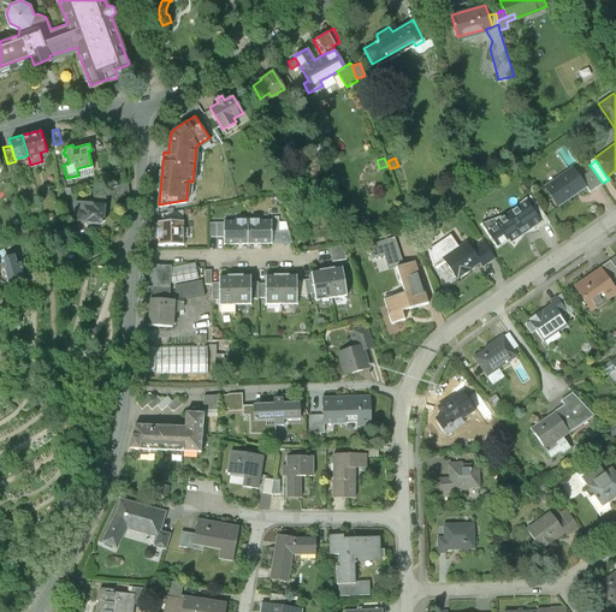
[(573,166),(544,186),(557,206),(586,185),(580,177),(573,166)]
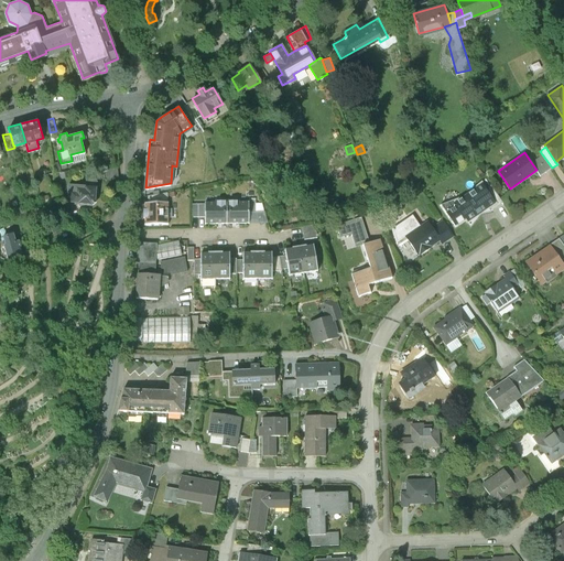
[(542,154),(531,162),(537,170),(541,175),(552,168),(542,154)]
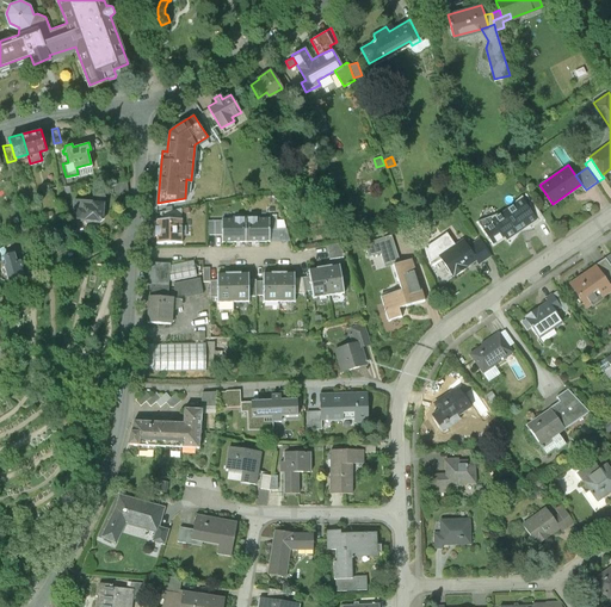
[(125,178),(111,180),(112,192),(128,190),(125,178)]
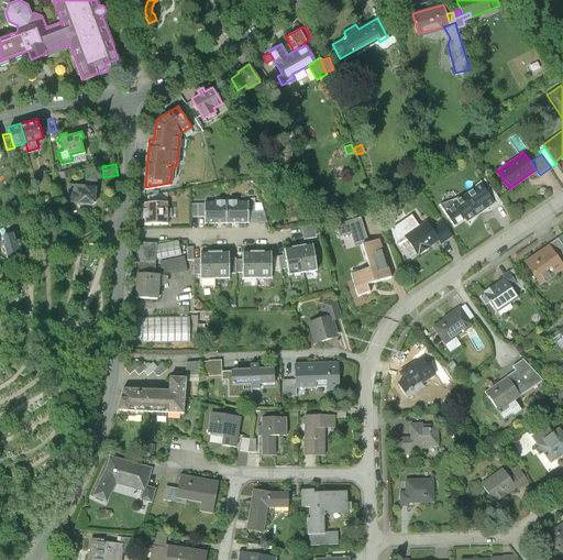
[(70,191),(69,201),(90,204),(95,200),(96,177),(85,176),(85,185),(67,184),(67,191),(70,191)]
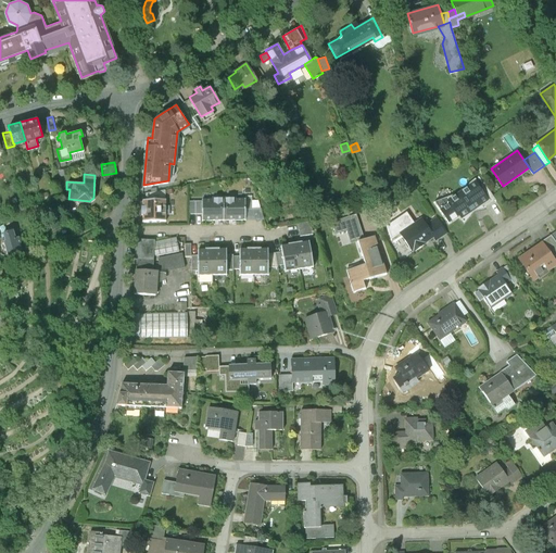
[(454,195),(433,201),(449,223),(457,216),(459,220),(481,204),(488,200),(478,186),(474,179),(468,185),(454,195)]
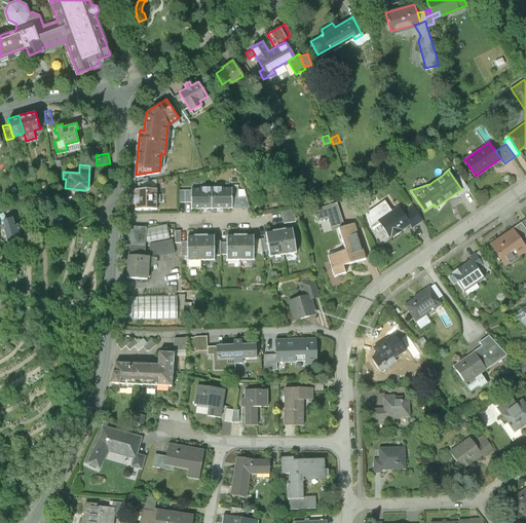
[(458,173),(452,176),(461,189),(455,193),(458,196),(470,189),(458,173)]
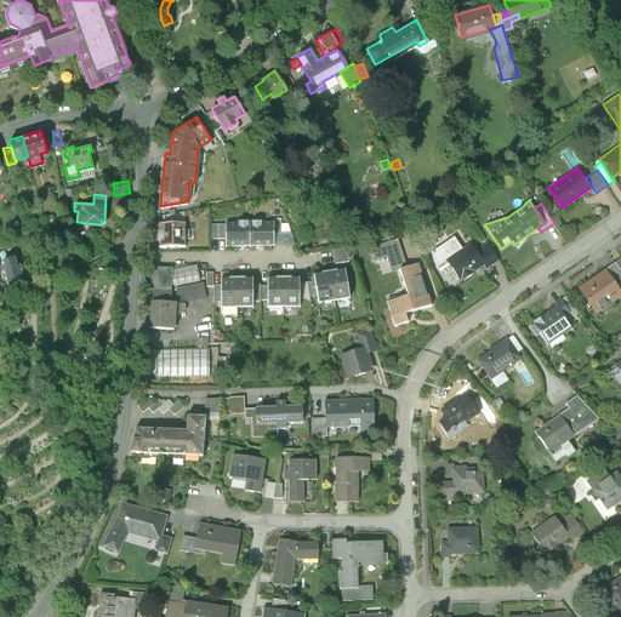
[(226,244),(250,244),(250,220),(226,220),(226,223),(226,236),(226,244)]
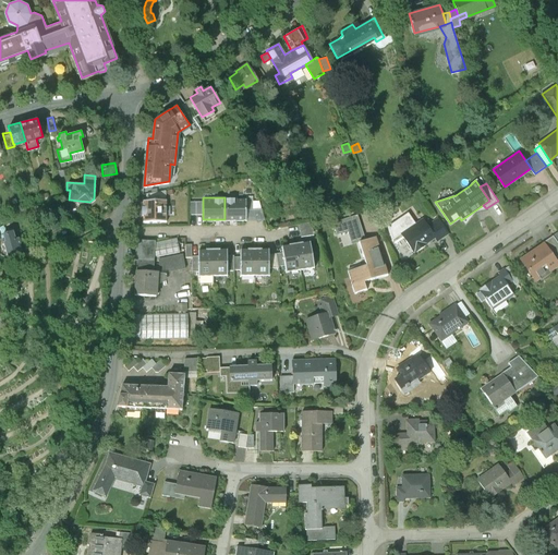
[(245,198),(225,197),(225,219),(245,219),(245,208),(245,198)]
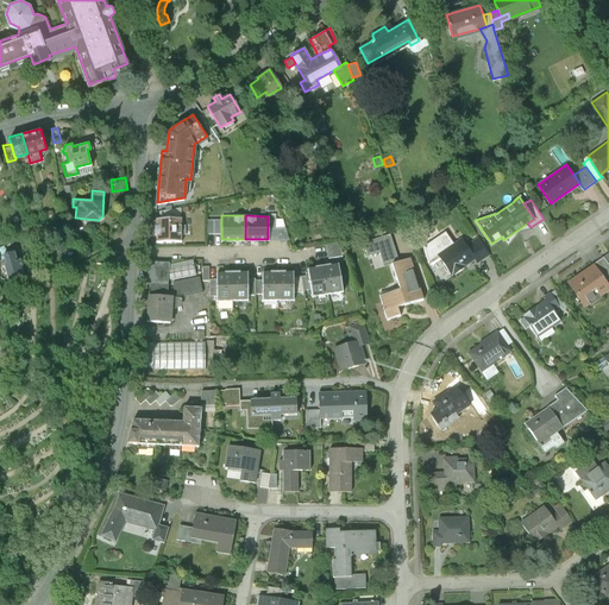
[(181,216),(156,216),(156,239),(181,239),(181,216)]
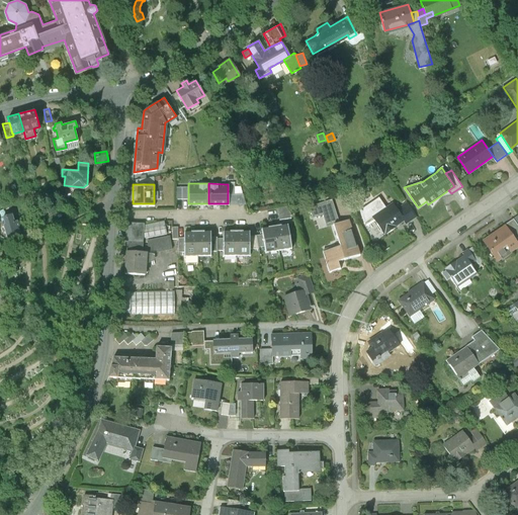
[(188,186),(176,186),(176,197),(188,197),(188,186)]
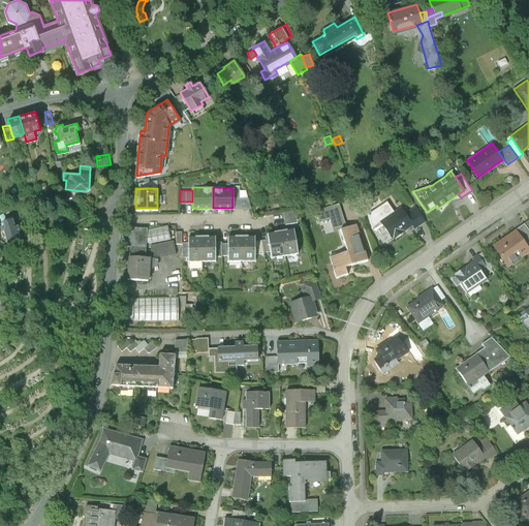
[(393,212),(386,203),(367,215),(372,228),(381,223),(379,221),(393,212)]
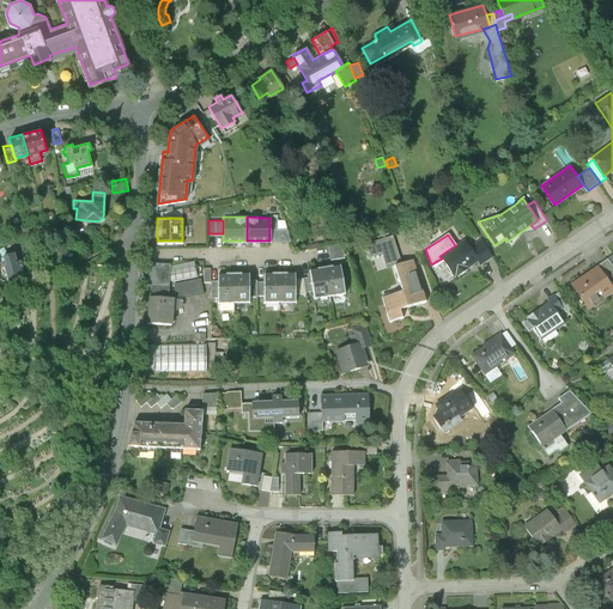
[(394,236),(366,244),(370,256),(383,253),(388,266),(395,263),(401,262),(394,236)]
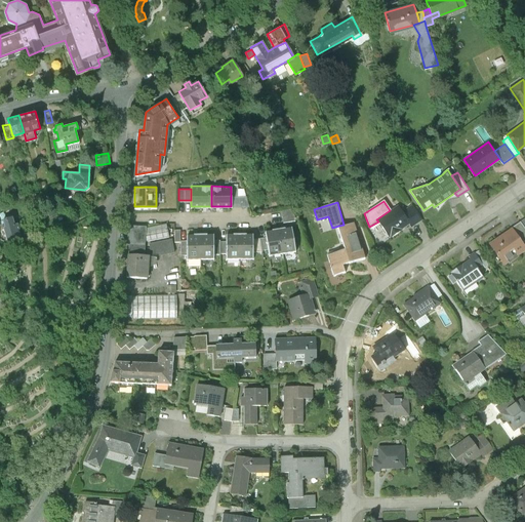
[(378,222),(389,237),(409,224),(401,211),(397,205),(390,210),(376,219),(378,222)]
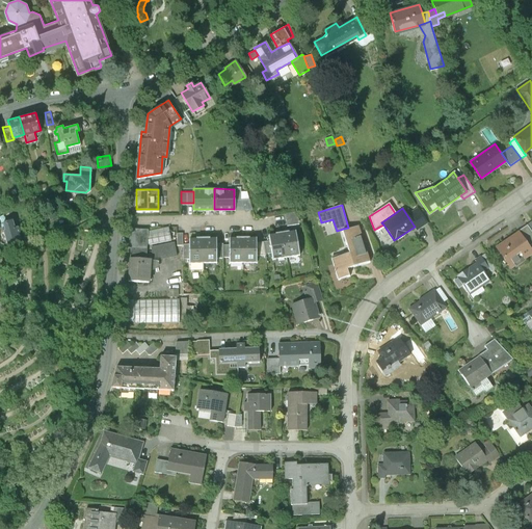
[(417,208),(406,214),(415,227),(417,230),(427,222),(417,208)]
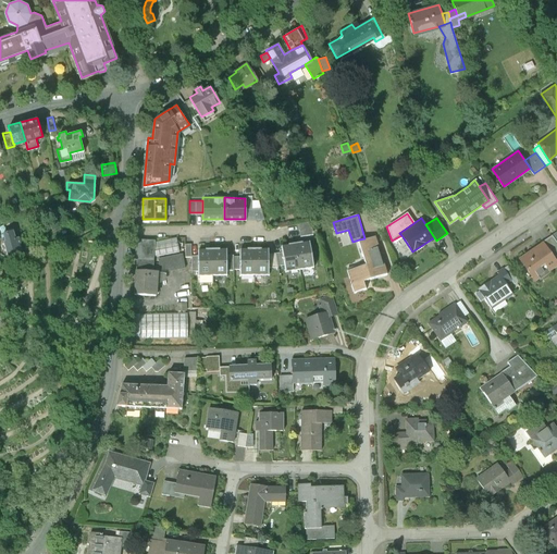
[(17,237),(14,238),(11,230),(1,234),(4,242),(2,243),(9,259),(20,255),(19,251),(23,249),(17,237)]
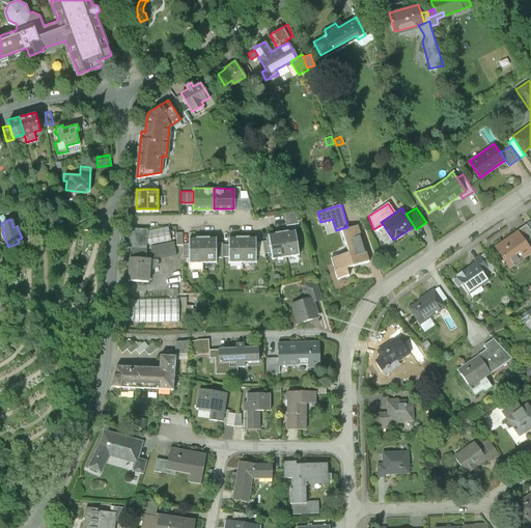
[(347,227),(342,228),(348,251),(331,256),(337,276),(347,273),(344,266),(367,258),(357,224),(347,227)]
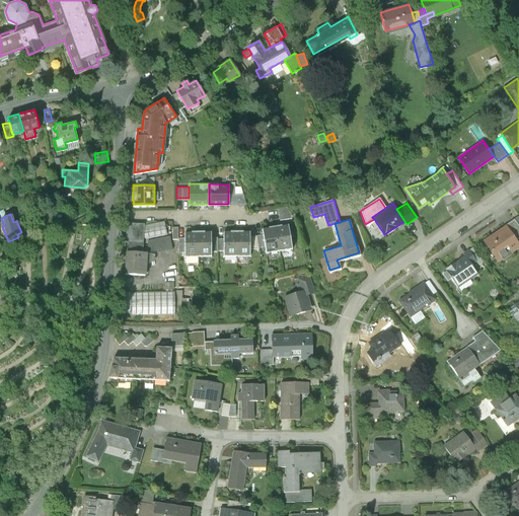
[(503,226),(504,228),(506,229),(514,241),(518,237),(518,227),(514,219),(503,226)]
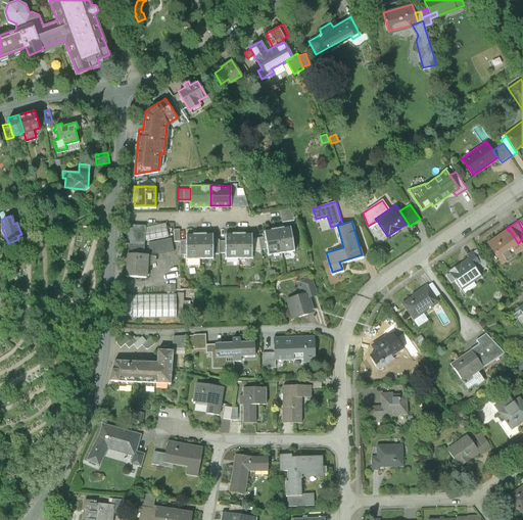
[(130,222),(128,240),(143,242),(143,238),(144,225),(144,223),(130,222)]
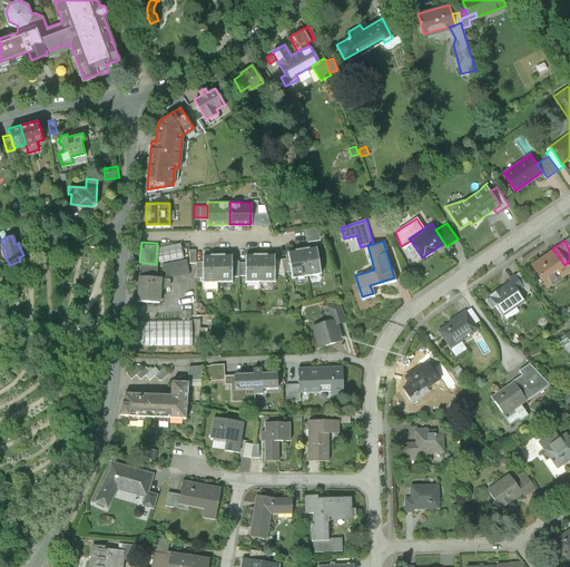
[(180,242),(157,245),(156,260),(183,255),(180,242)]
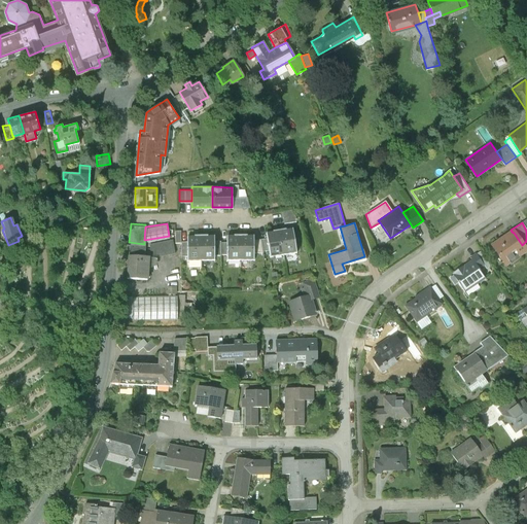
[(293,228),(280,230),(284,253),(297,251),(293,228)]
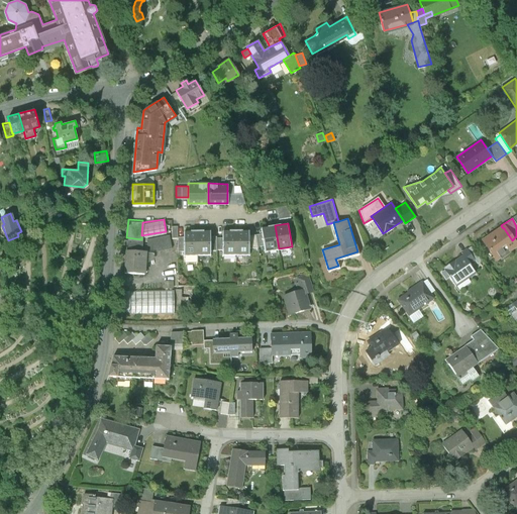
[(266,250),(279,248),(275,225),(262,227),(263,232),(265,244),(266,250)]
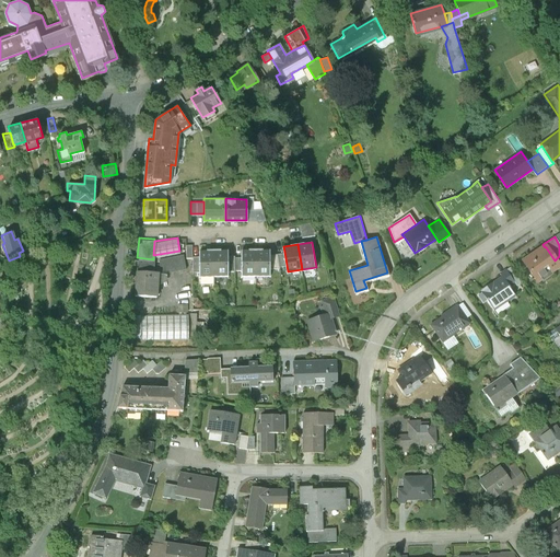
[(544,246),(522,262),(526,267),(526,266),(536,280),(558,265),(555,260),(546,247),(544,246)]
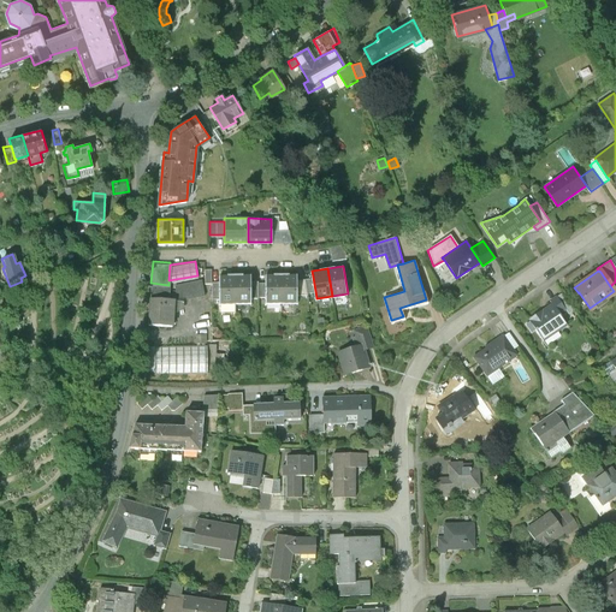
[(220,302),(235,302),(235,274),(220,274),(220,281),(220,297),(220,302)]
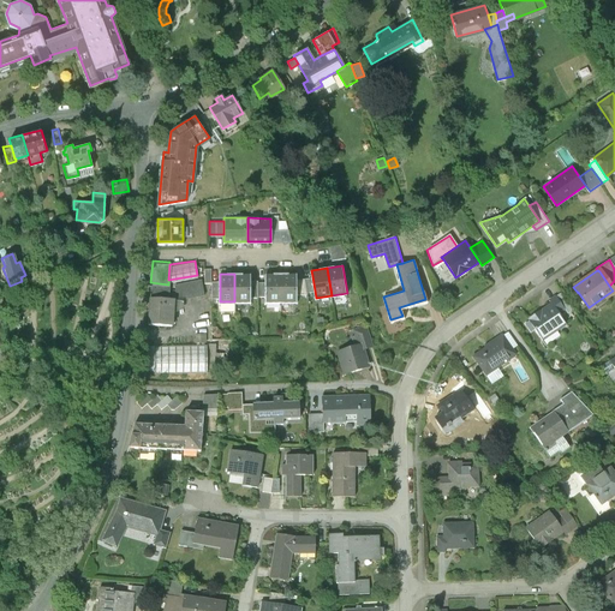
[(250,274),(234,274),(234,301),(250,301),(250,297),(250,280),(250,274)]
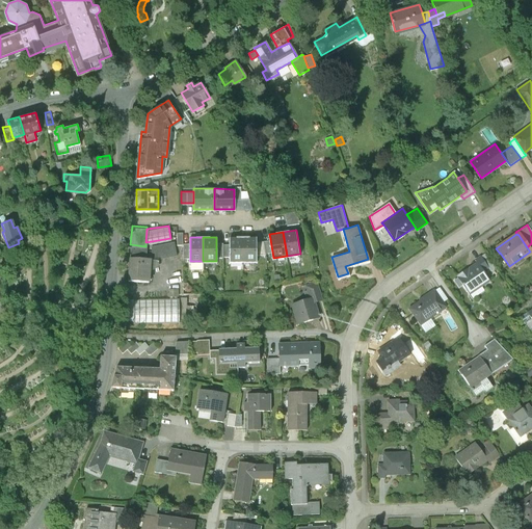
[(230,261),(243,261),(243,237),(230,237),(230,244),(230,257),(230,261)]
